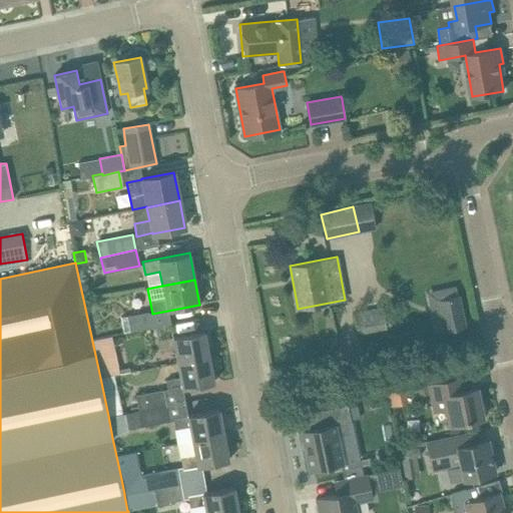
[(456,286),(428,292),(435,334),(465,328),(456,286)]
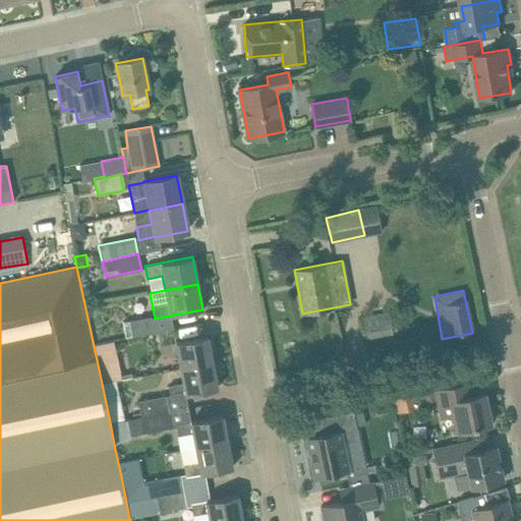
[(388,334),(384,315),(359,320),(363,339),(388,334)]
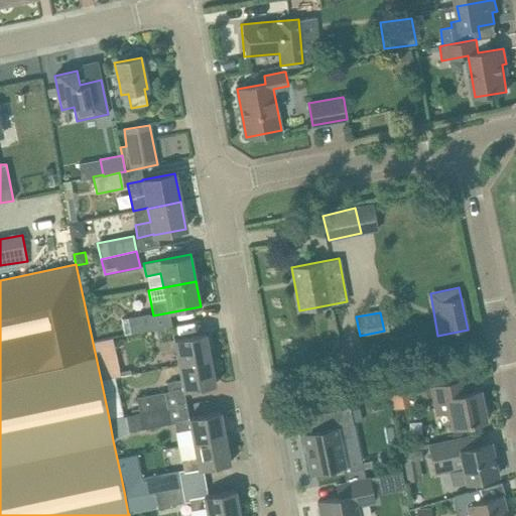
[(124,336),(151,331),(148,314),(121,319),(124,336)]
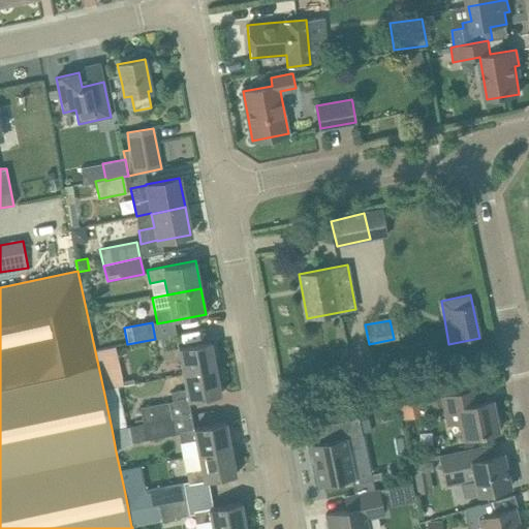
[(182,375),(216,369),(211,341),(162,350),(164,364),(180,361),(182,375)]
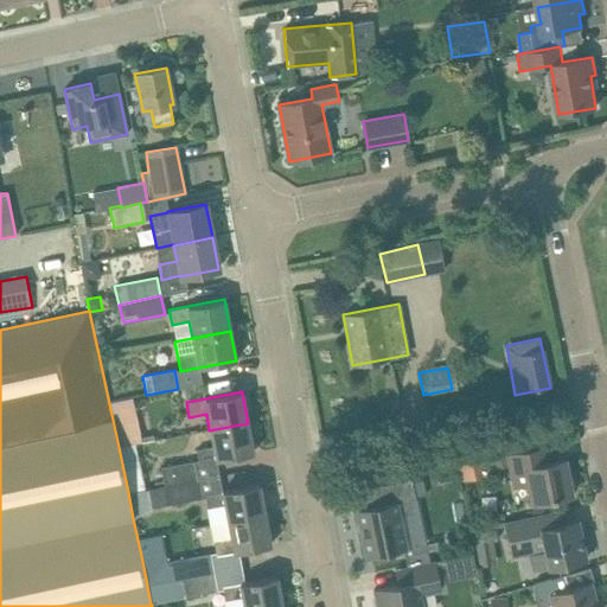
[(127,398),(109,403),(119,447),(135,443),(136,443),(127,398)]
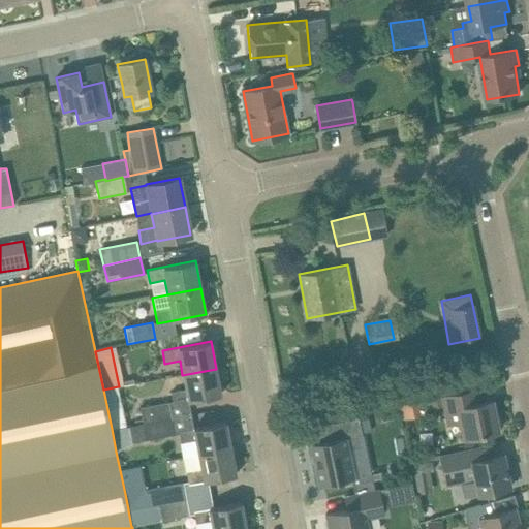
[(220,368),(216,369),(182,375),(185,389),(169,392),(173,404),(221,395),(219,382),(222,381),(220,368)]
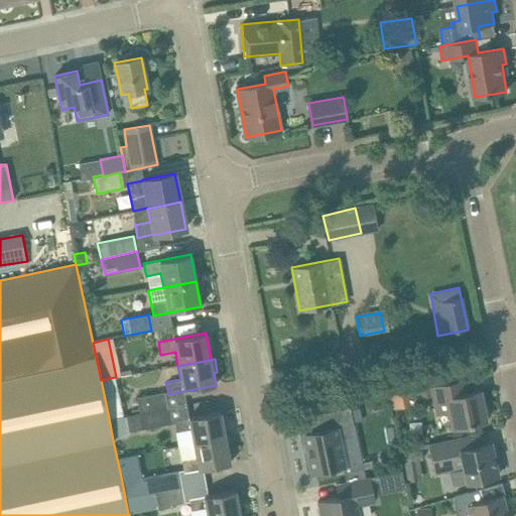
[(368,361),(352,365),(359,397),(375,394),(368,361)]
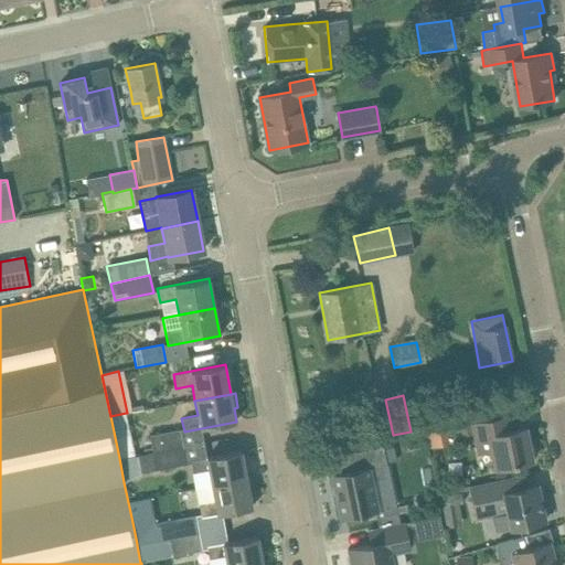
[(126,413),(110,416),(119,458),(135,455),(126,413)]
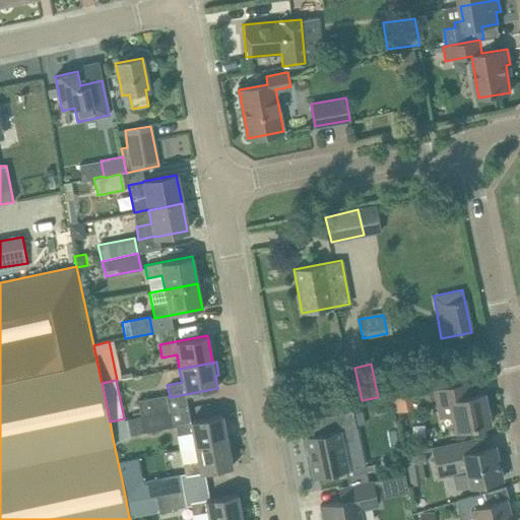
[(468,381),(448,385),(434,388),(438,409),(444,408),(445,415),(452,414),(455,431),(490,424),(489,419),(492,416),(489,406),(485,405),(483,392),(471,395),(468,381)]
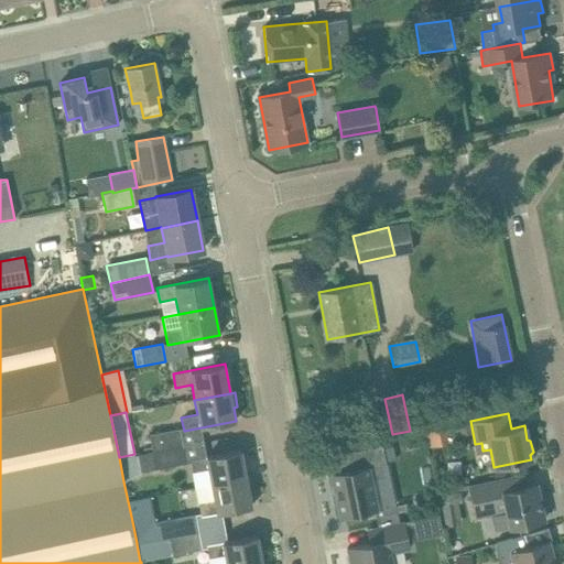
[(470,434),(468,422),(457,424),(461,435),(470,434)]
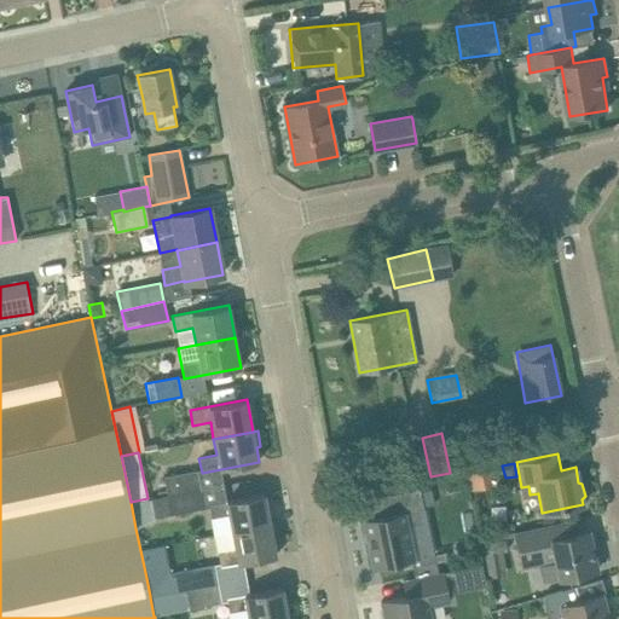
[(198,489),(196,472),(165,478),(167,496),(198,489)]
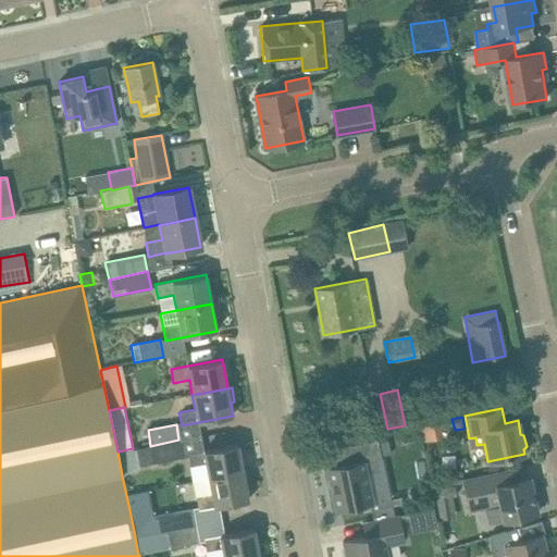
[(178,440),(150,446),(136,449),(139,465),(182,457),(178,440)]
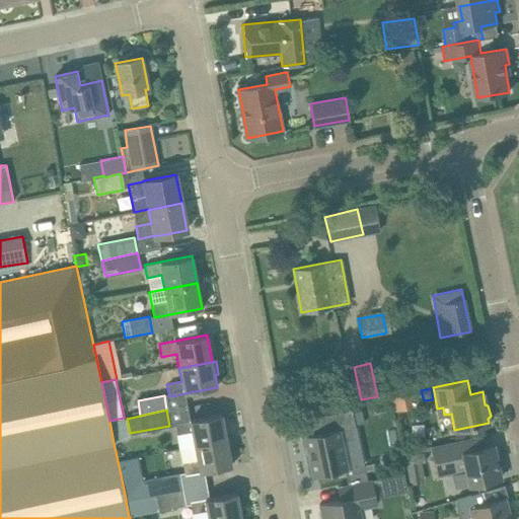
[(324,432),(305,436),(313,475),(348,468),(363,465),(357,438),(351,410),(321,416),(324,432)]
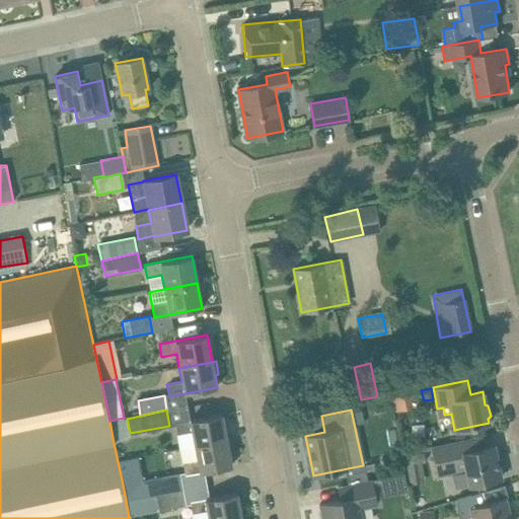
[(179,450),(227,441),(222,414),(174,423),(176,435),(177,435),(179,450)]
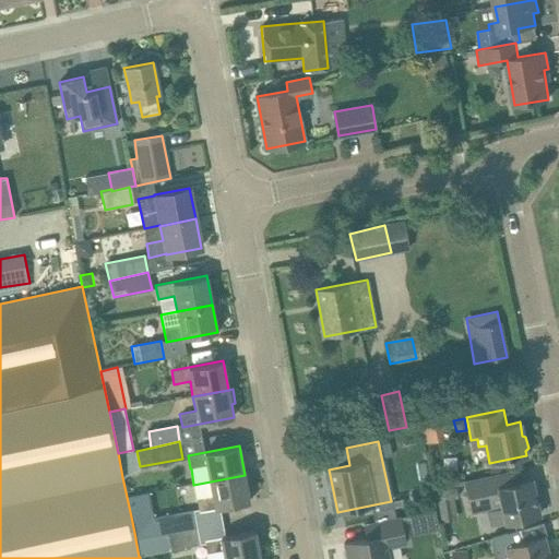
[(502,473),(480,477),(464,480),(471,512),(502,504),(506,522),(539,515),(532,479),(506,485),(502,473)]
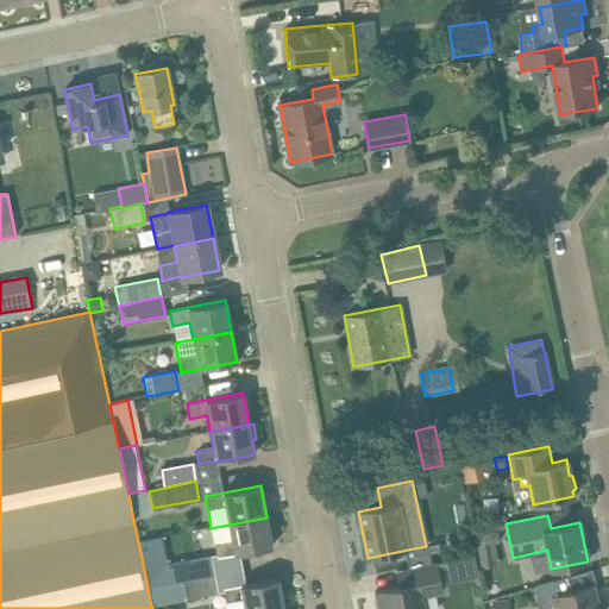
[(272,547),(267,518),(211,528),(214,542),(213,542),(215,558),(272,547)]
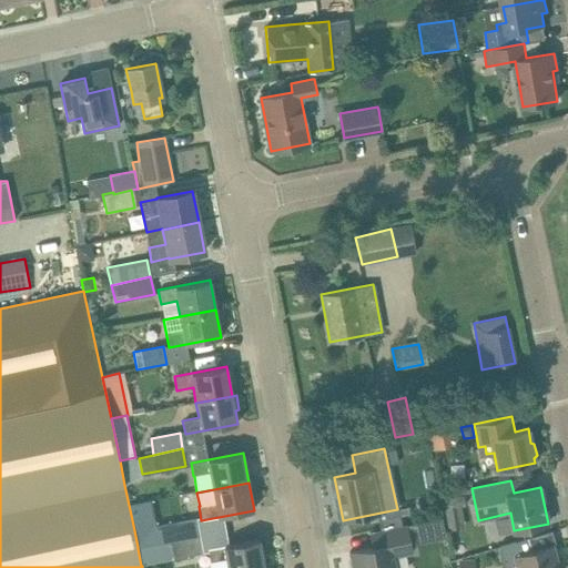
[(150,500),(129,505),(134,530),(138,547),(199,536),(195,519),(195,518),(155,527),(150,500)]
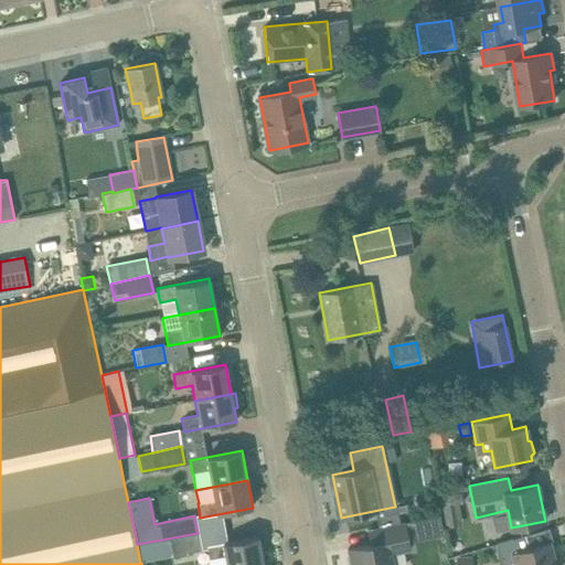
[(439,515),(429,518),(434,536),(443,534),(439,515)]
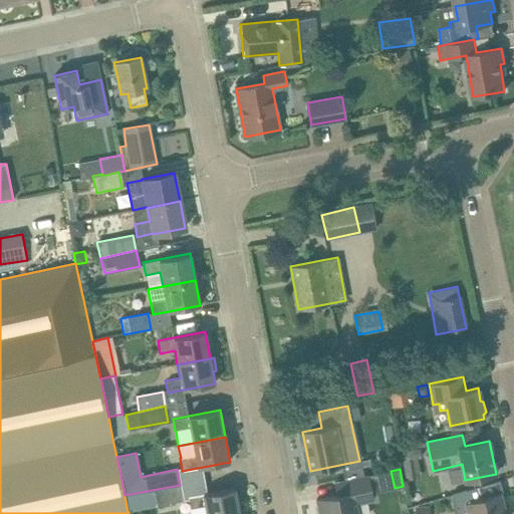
[(367,476),(360,477),(340,481),(343,494),(316,499),(319,513),(357,513),(355,503),(372,500),(367,476)]
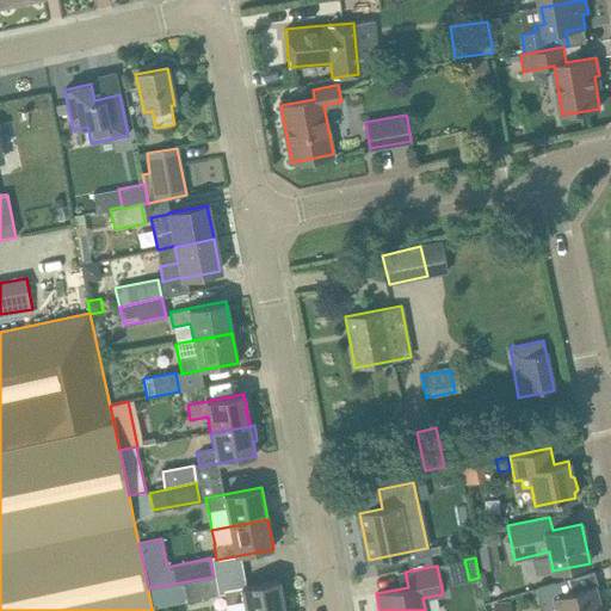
[(148,588),(148,590),(152,609),(153,609),(185,603),(217,596),(214,576),(148,588)]
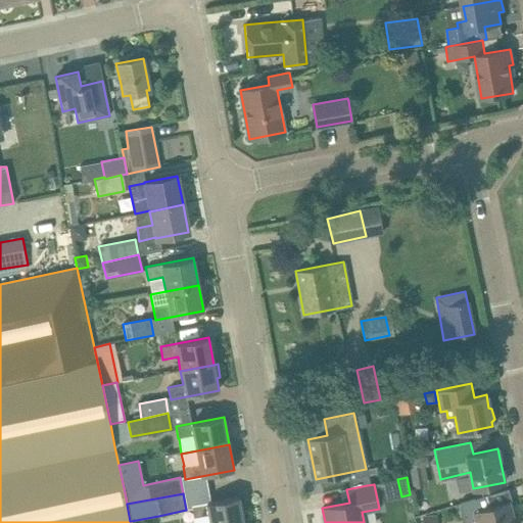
[(486,495),(467,501),(460,504),(465,522),(469,522),(477,520),(478,522),(515,522),(509,501),(489,507),(486,495)]
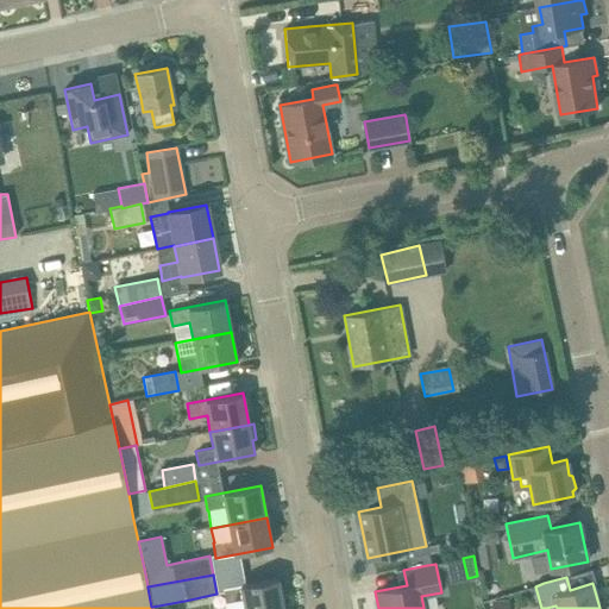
[(245,584),(221,589),(223,592),(225,603),(242,600),(243,608),(283,608),(278,578),(255,583),(245,584)]
